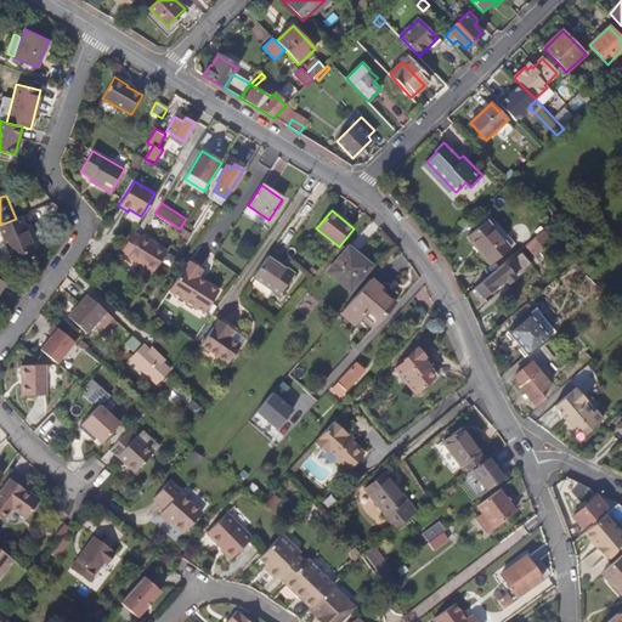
[(20,216),(16,219),(0,225),(0,228),(13,260),(34,250),(20,216)]
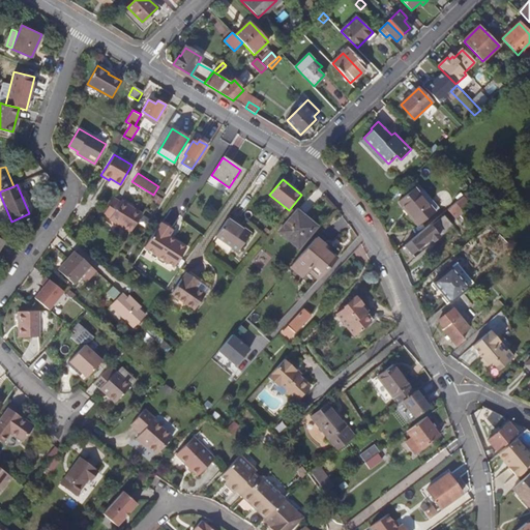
[(418,225),(434,211),(414,188),(399,202),(418,225)]
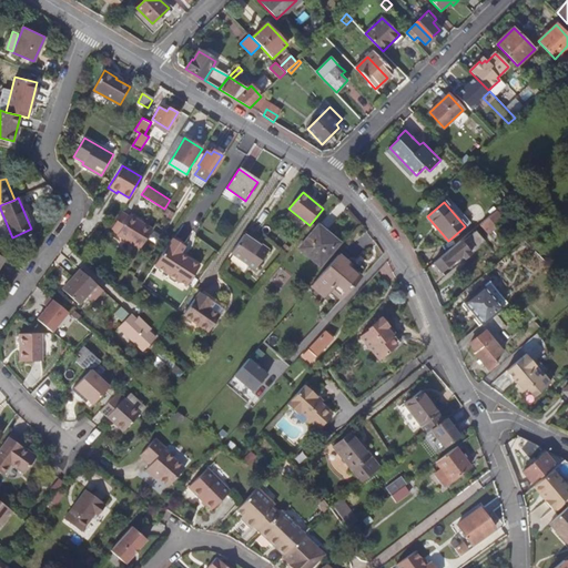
[(501,206),(479,224),(492,240),(514,221),(501,206)]
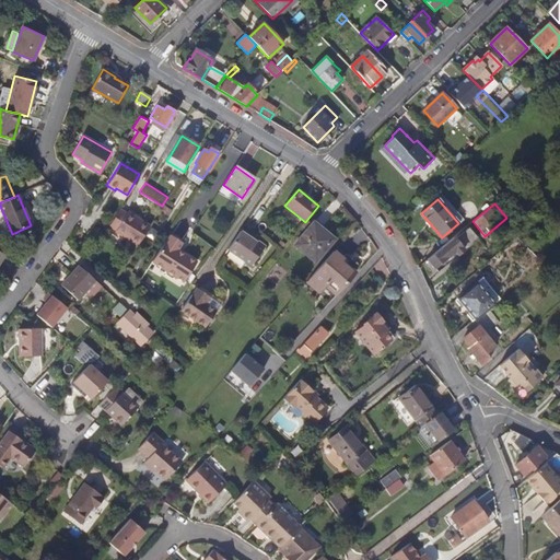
[(119,208),(109,224),(117,230),(116,231),(138,245),(151,224),(129,210),(128,213),(119,208)]
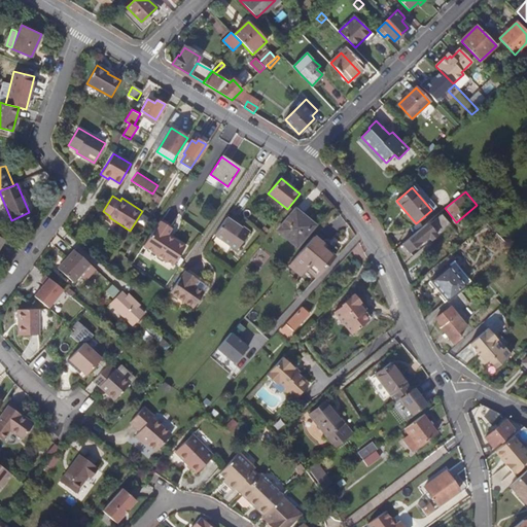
[(299,245),(315,225),(293,209),(278,229),(299,245)]
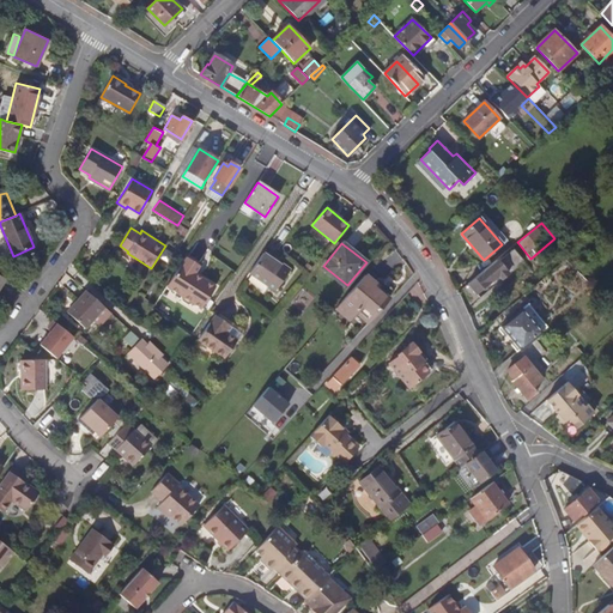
[(509,250),(484,271),(486,273),(513,252),(510,249),(509,250)]
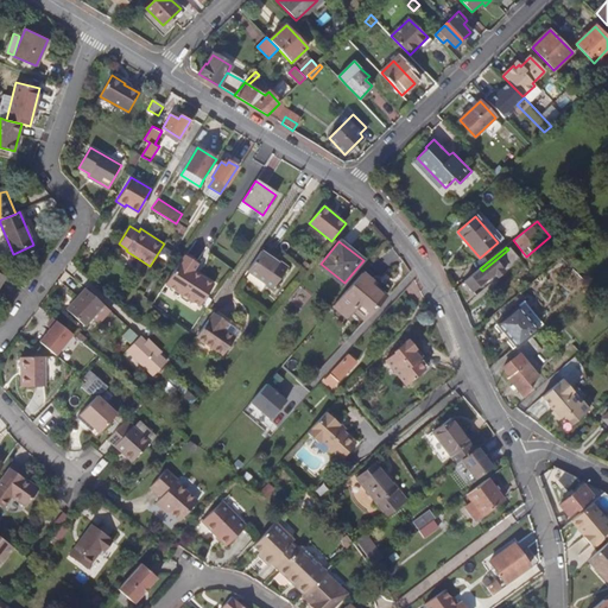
[(480,268),(473,274),(475,277),(466,284),(473,291),(492,276),(495,279),(517,261),(508,249),(482,271),(480,268)]
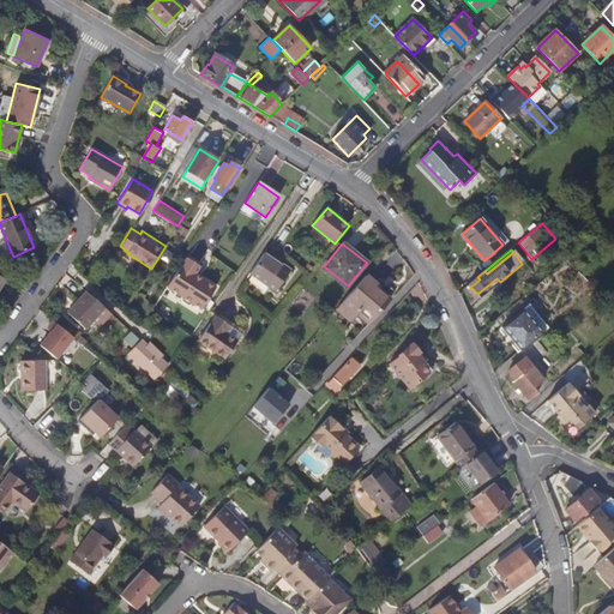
[(265,253),(251,272),(265,283),(280,264),(265,253)]
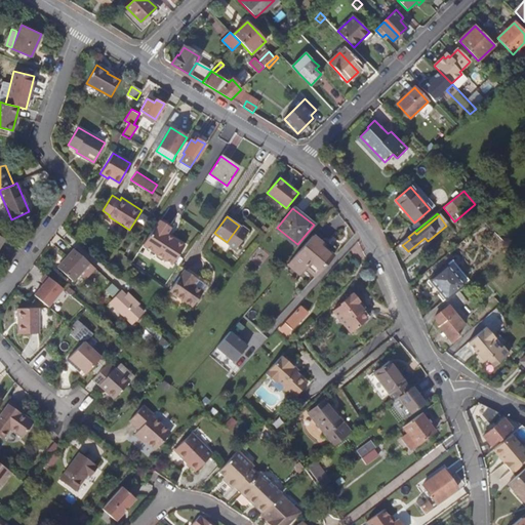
[(158,220),(143,245),(155,253),(156,257),(161,260),(165,259),(172,265),(185,245),(173,238),(172,240),(165,235),(171,228),(159,220),(159,221),(158,220)]
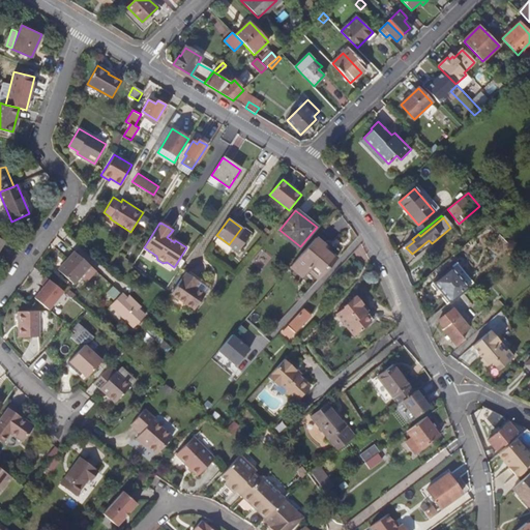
[(241,228),(229,244),(238,251),(251,233),(241,228)]
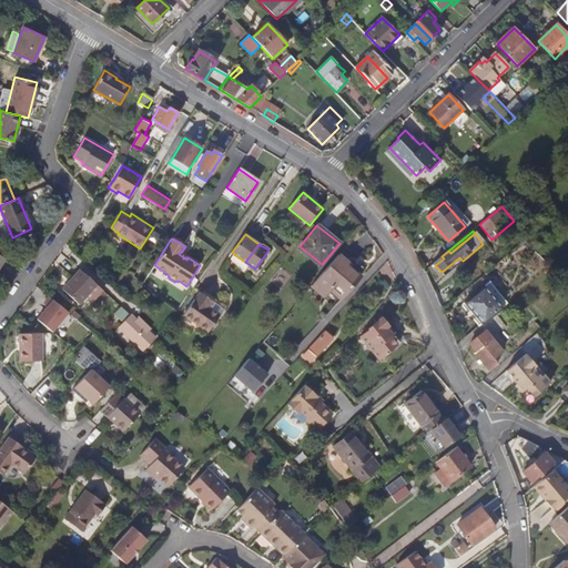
[(338,255),(312,285),(322,294),(328,287),(342,298),(359,277),(346,265),(348,263),(338,255)]
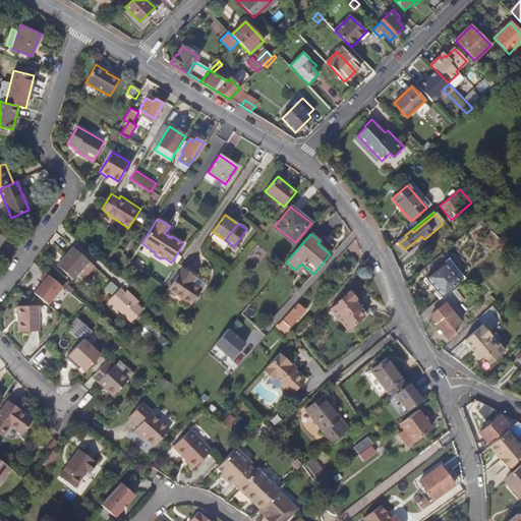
[(89,261),(76,250),(72,247),(58,263),(74,277),(89,261)]
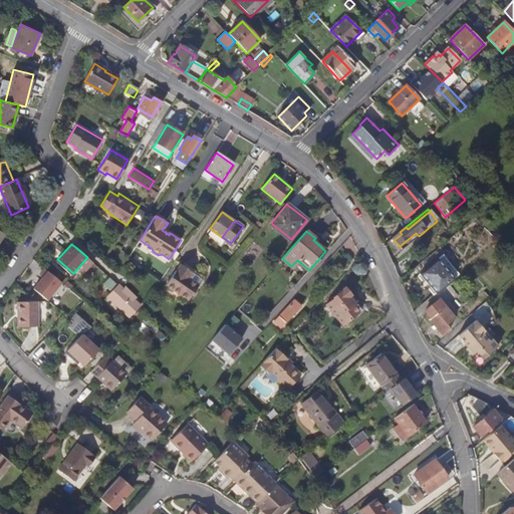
[(195,274),(200,267),(187,257),(170,279),(184,289),(195,274)]
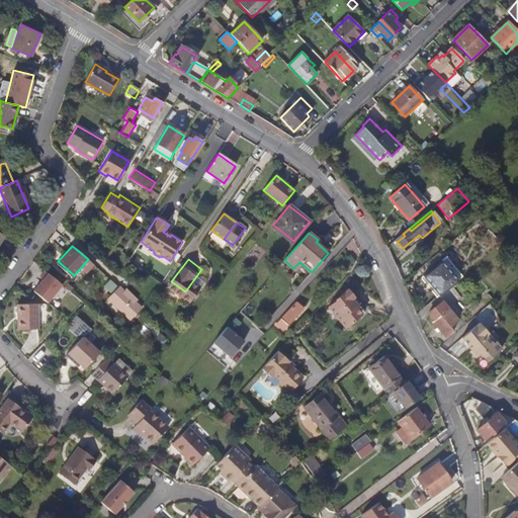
[(440,294),(457,280),(441,261),(424,275),(440,294)]
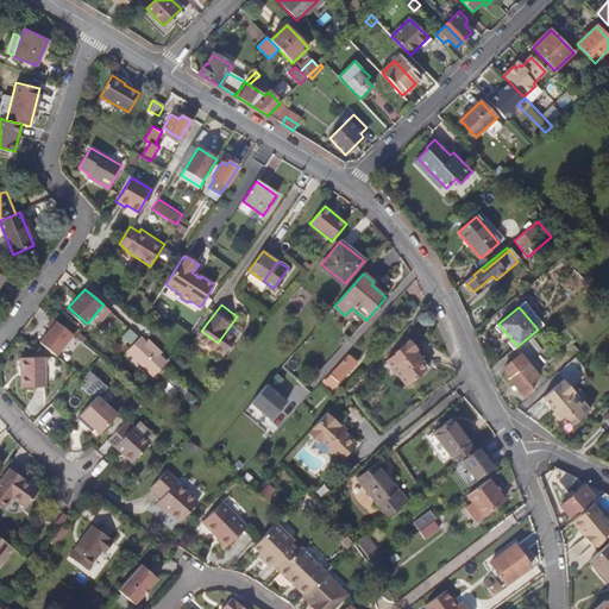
[(70,334),(50,319),(44,326),(48,328),(38,343),(54,355),(70,334)]
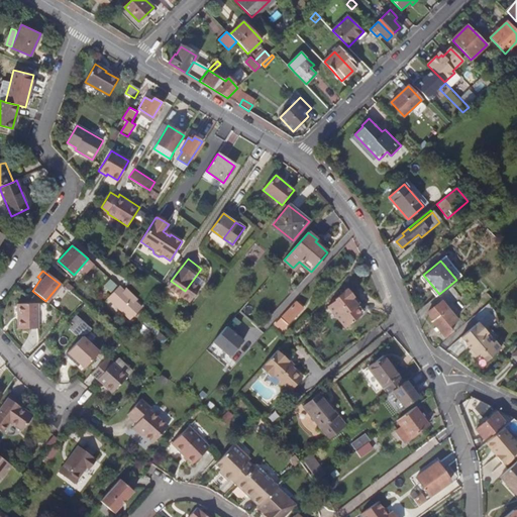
[(196,276),(185,291),(194,298),(205,282),(196,276)]
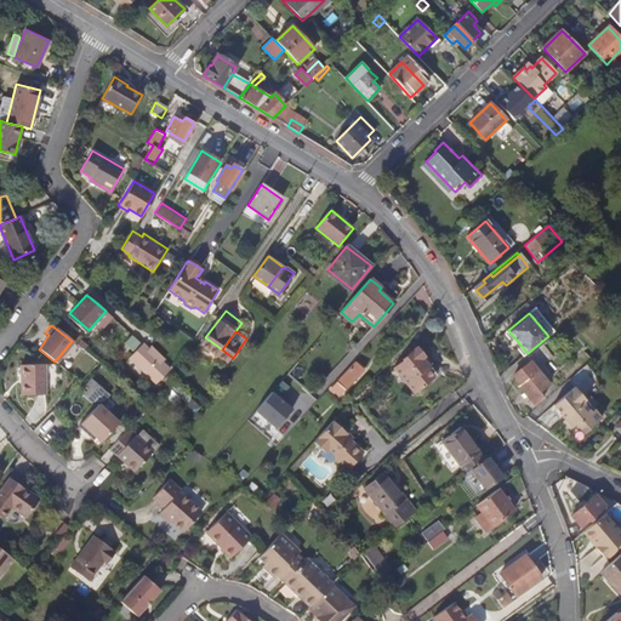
[(61,359),(68,365),(84,347),(77,341),(61,359)]
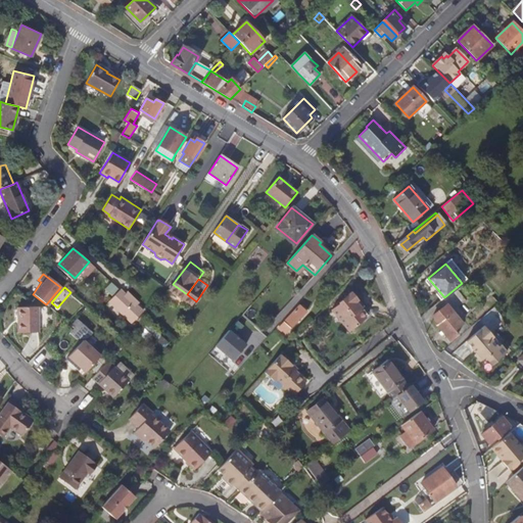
[(121,289),(108,301),(132,323),(144,311),(121,289)]
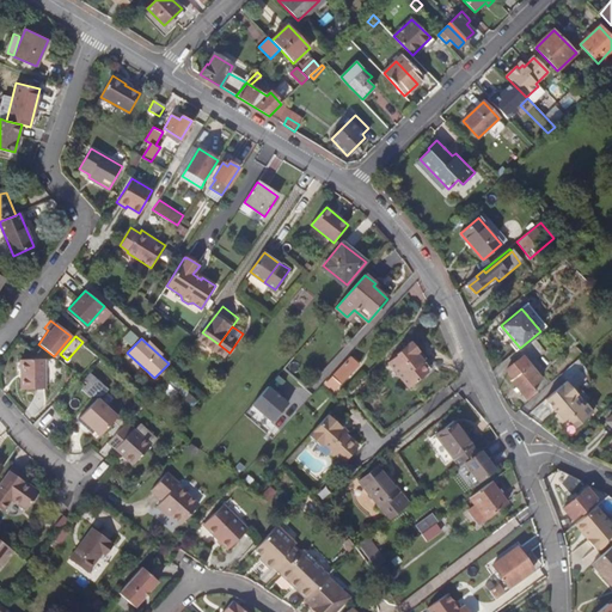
[(408,387),(427,372),(418,362),(421,361),(423,359),(417,350),(410,341),(395,354),(396,355),(386,362),(408,387)]
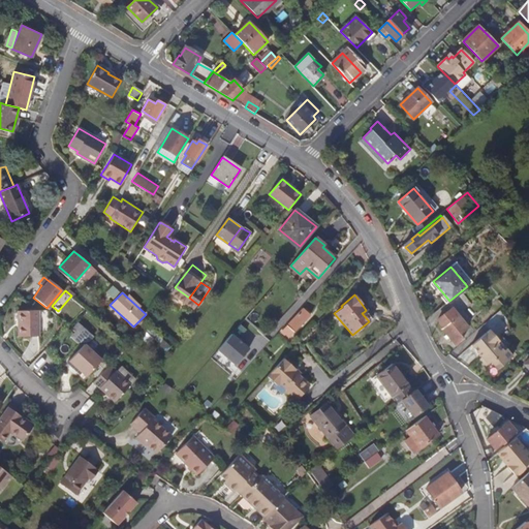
[(302,309),(282,331),(288,337),(309,315),(302,309)]
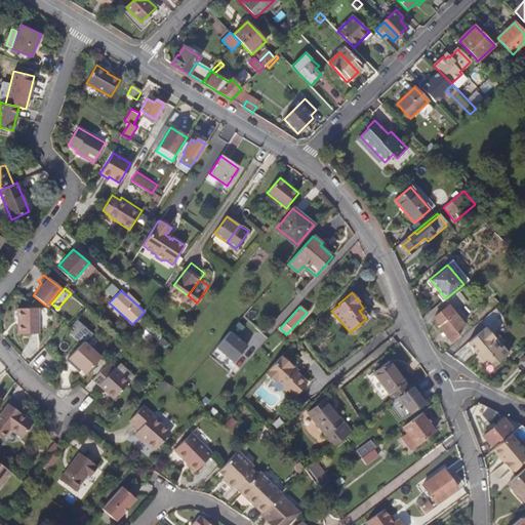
[(440,325),(454,314),(448,307),(434,318),(440,325)]
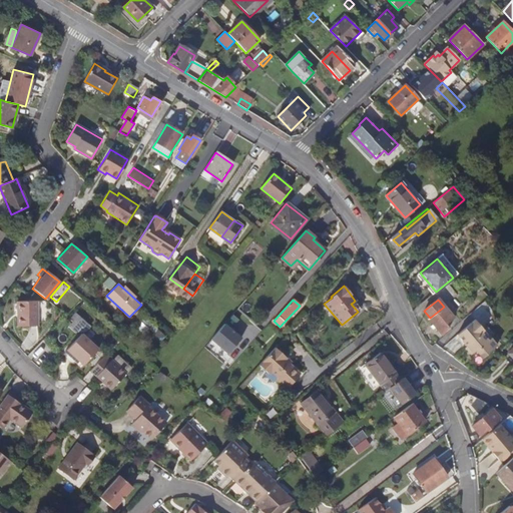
[(16,327),(36,327),(35,301),(15,302),(15,313),(17,313),(18,319),(16,320),(16,327)]
